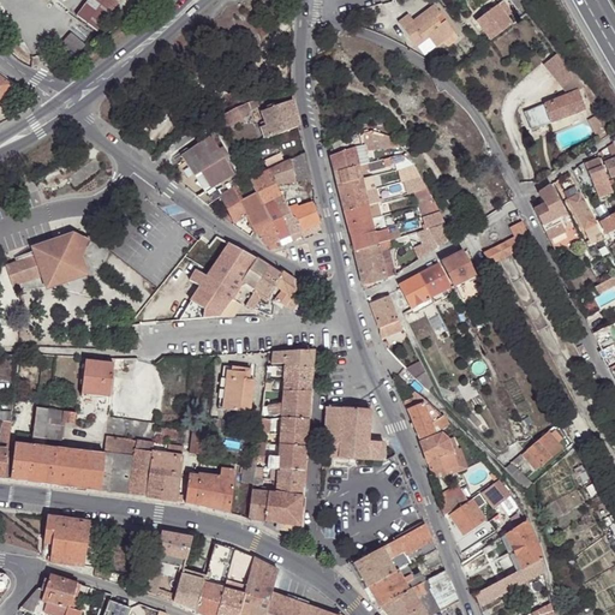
[(97,34),(123,0),(90,0),(77,18),(97,34)]
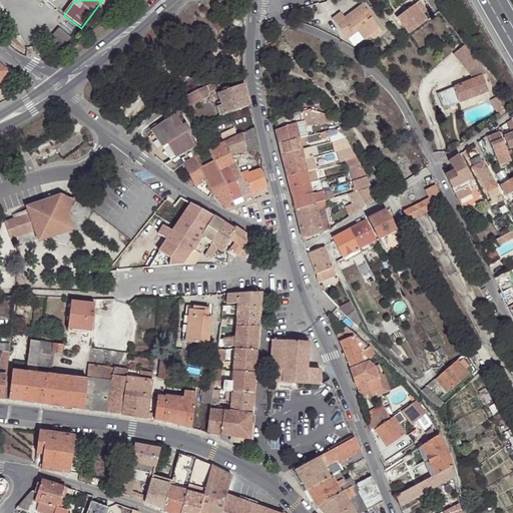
[(409,34),(427,20),(422,13),(426,10),(419,1),(397,18),(409,34)]
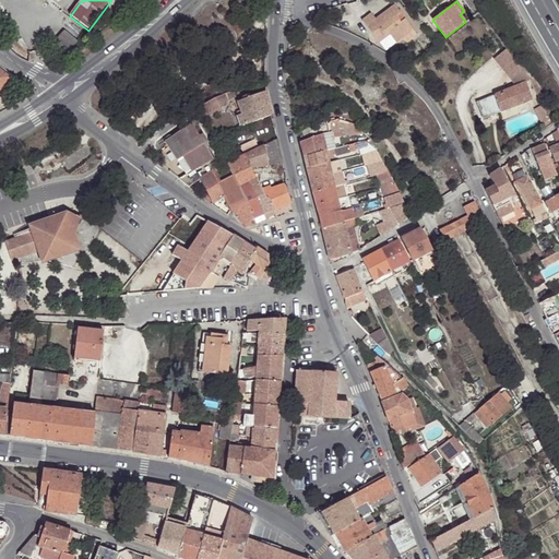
[(363,21),(377,40),(388,33),(390,35),(395,44),(403,37),(403,36),(402,34),(411,26),(404,19),(400,22),(397,20),(396,21),(394,18),(395,15),(400,12),(394,6),(376,20),(371,14),(363,21)]
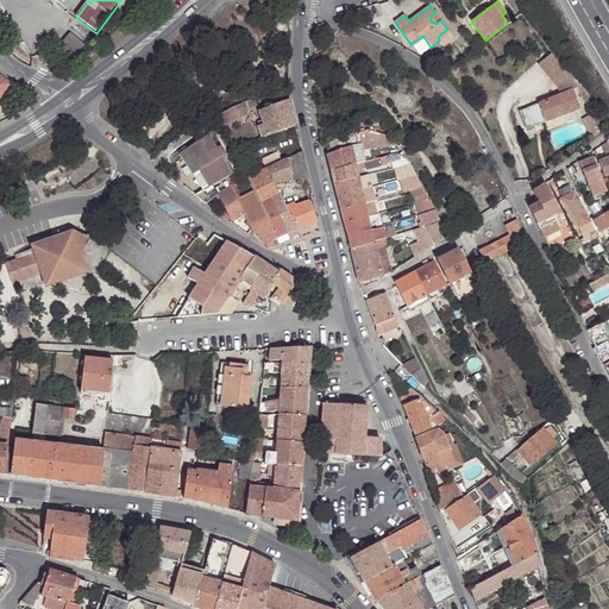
[(347,24),(353,11),(345,13),(340,22),(347,24)]
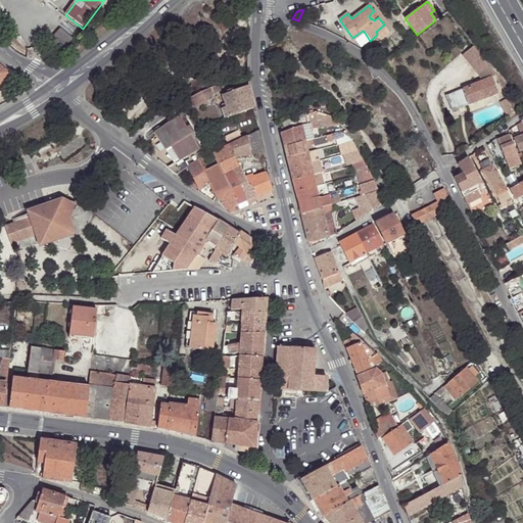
[(377,34),(377,35),(380,39),(389,32),(384,25),(376,32),(377,34)]
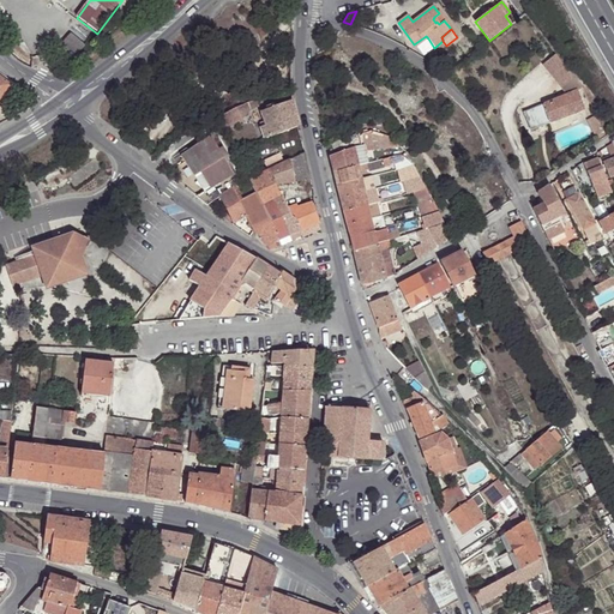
[(70,61),(83,47),(68,35),(56,50),(70,61)]
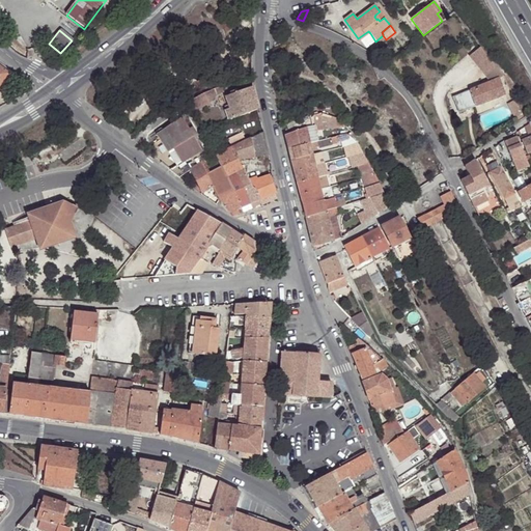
[(368,31),(358,38),(360,40),(370,33),(368,31)]
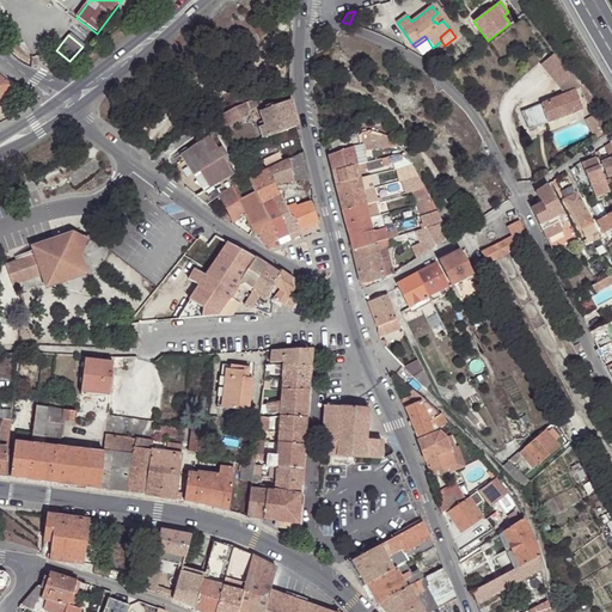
[(569,83),(564,72),(558,75),(562,85),(569,83)]
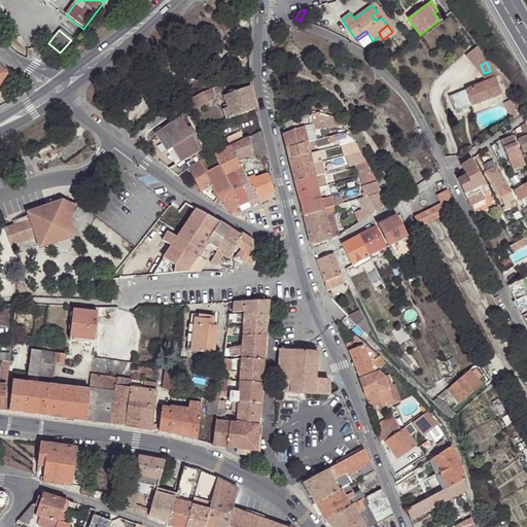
[(490,71),(484,73),(482,74),(484,77),(485,82),(496,78),(495,76),(501,74),(498,68),(490,71)]
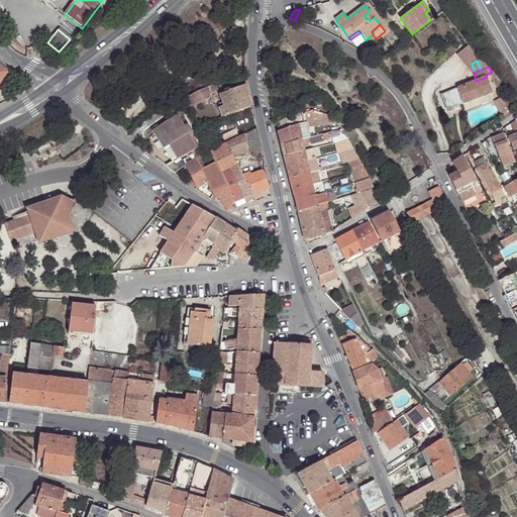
[(476,81),(475,76),(464,80),(467,84),(476,81)]
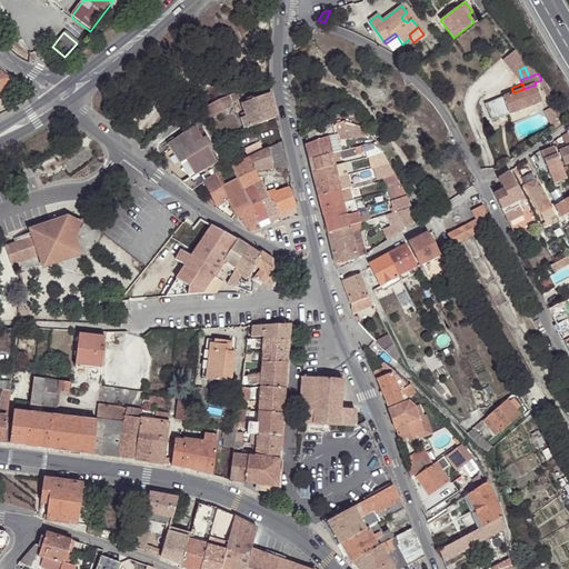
[(541,101),(536,85),(523,89),(513,92),(507,96),(503,97),(510,113),(541,101)]
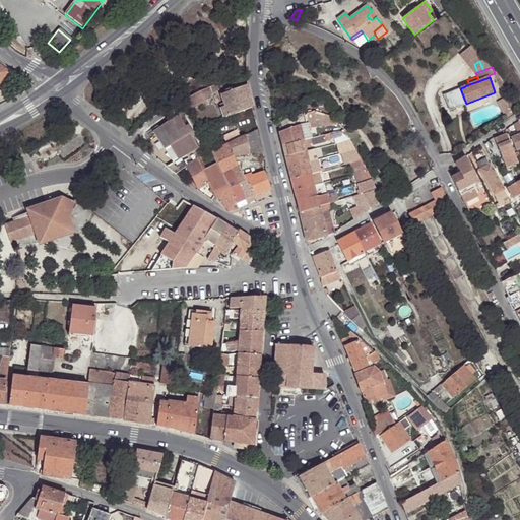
[(220,108),(223,118),(252,107),(247,86),(235,90),(233,87),(230,88),(231,92),(221,95),(224,107),(220,108)]
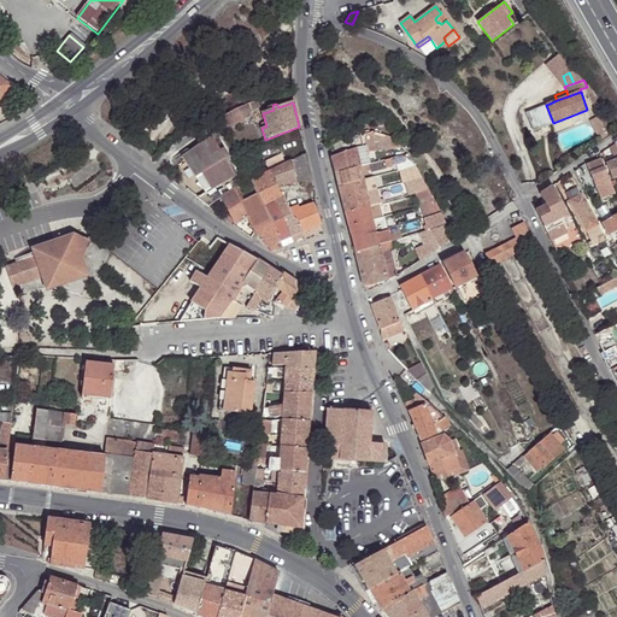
[(234,110),(221,117),(225,128),(244,119),(241,115),(251,111),(247,104),(238,109),(234,110)]
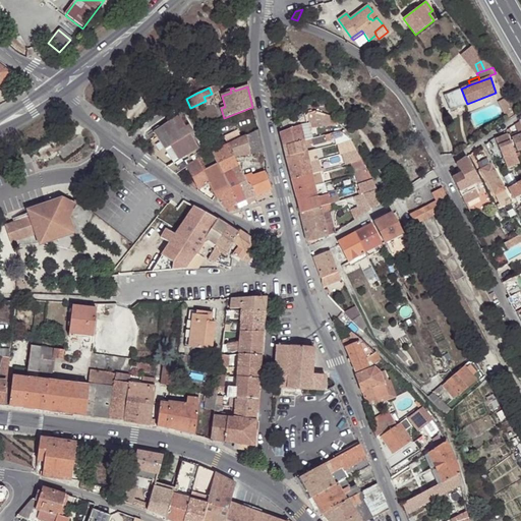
[(451,111),(467,104),(461,89),(445,95),(451,111)]
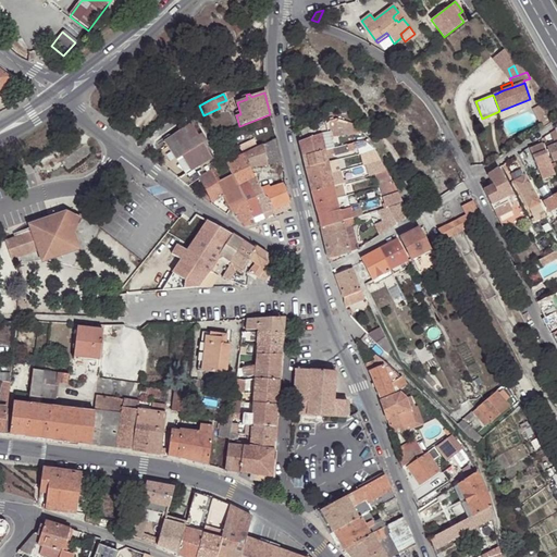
[(556,119),(543,102),(537,108),(551,124),(556,119)]
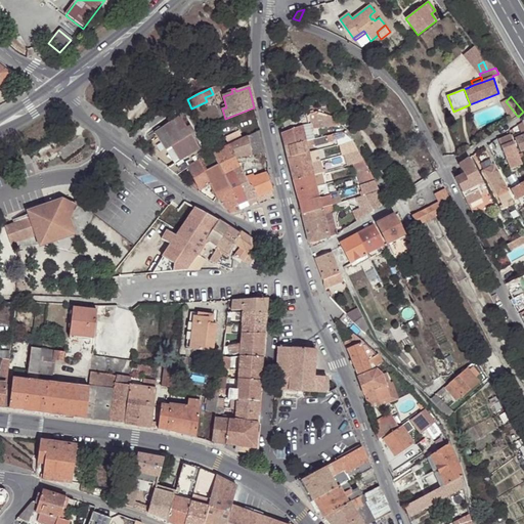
[(500,102),(509,121),(518,117),(506,101),(500,102)]
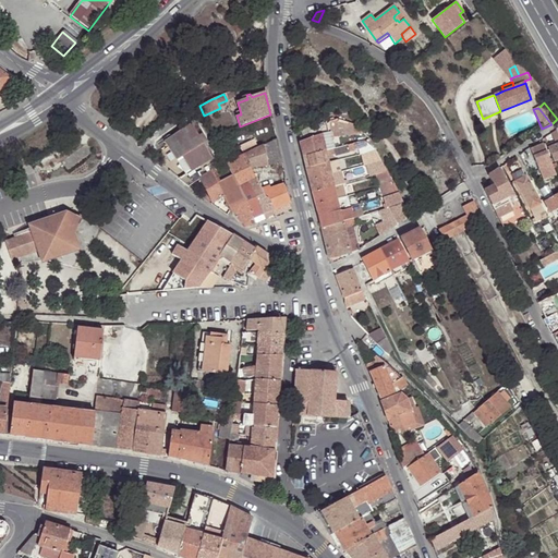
[(334,121),(316,133),(316,137),(324,134),(324,137),(334,136),(364,134),(358,126),(338,120),(334,121)]
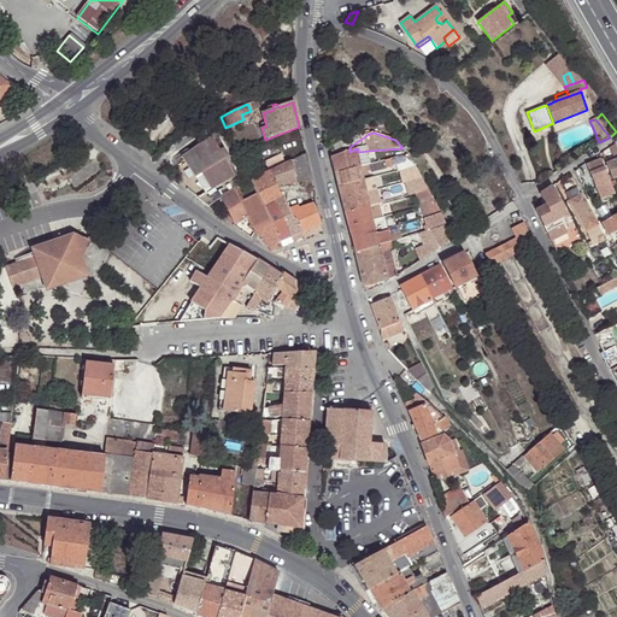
[(221,197),(233,191),(228,180),(233,177),(207,140),(180,158),(195,183),(199,188),(191,193),(198,199),(207,207),(221,198),(221,197)]
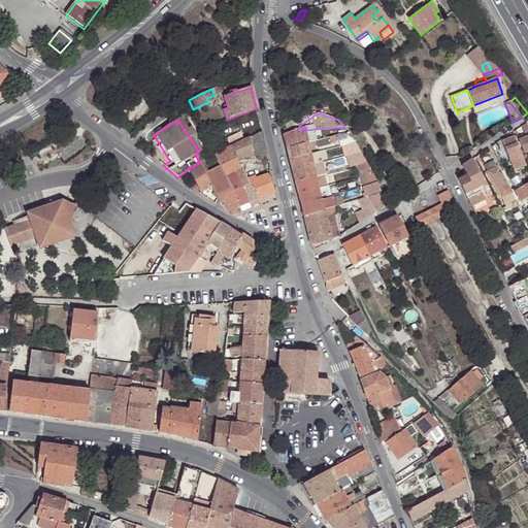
[(297,120),(284,126),(286,135),(299,130),(299,126),(297,120)]
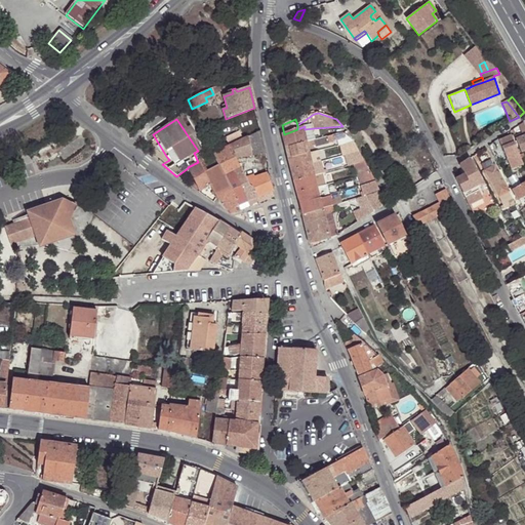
[(297,129),(284,134),(283,134),(286,149),(308,142),(305,129),(305,126),(297,129)]
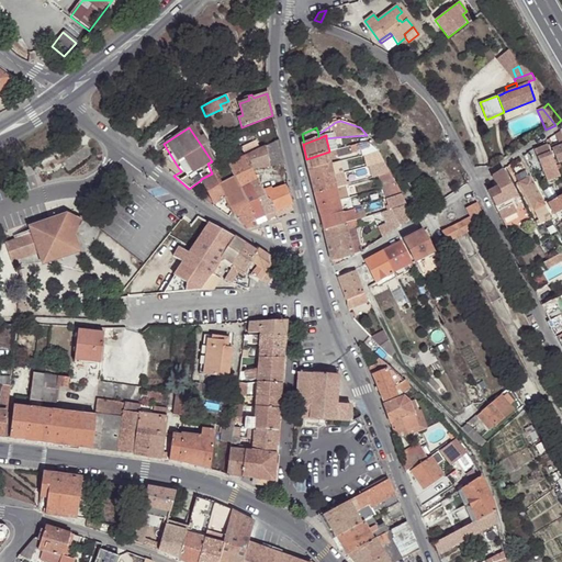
[(336,137),(326,138),(329,152),(338,149),(336,137)]
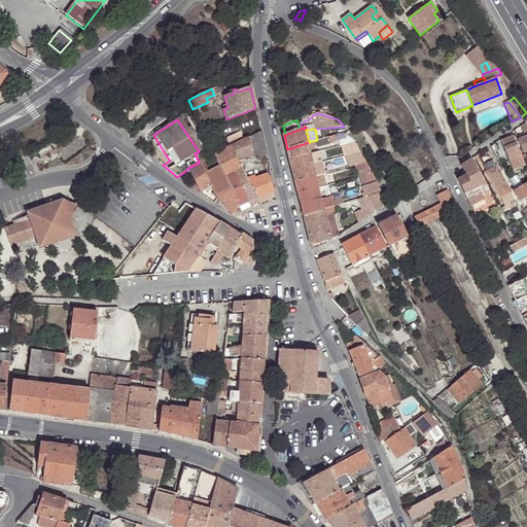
[(230,146),(213,154),(218,166),(223,178),(234,173),(242,169),(237,159),(253,156),(269,163),(261,131),(242,140),(239,134),(226,140),(230,146)]
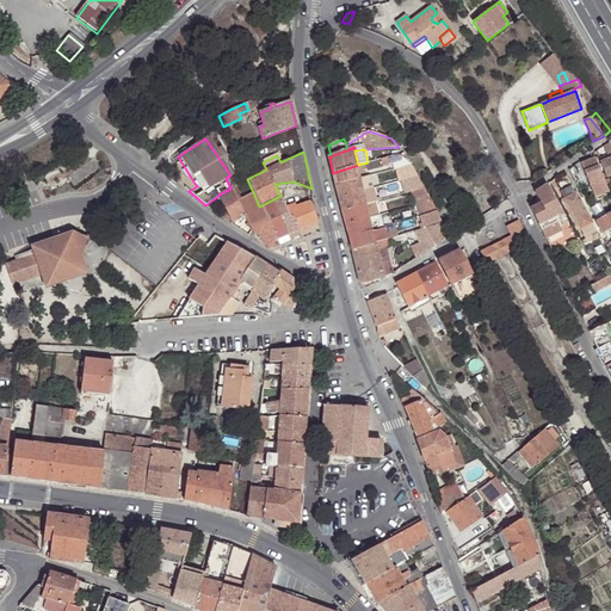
[(403,164),(402,155),(390,158),(392,164),(393,166),(403,164)]
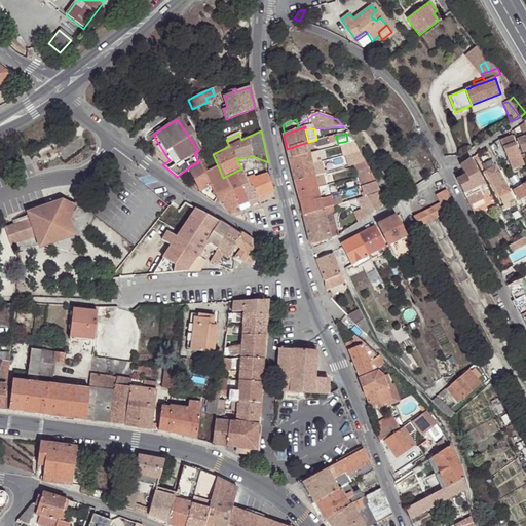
[(501,141),(510,160),(521,155),(514,137),(501,141)]
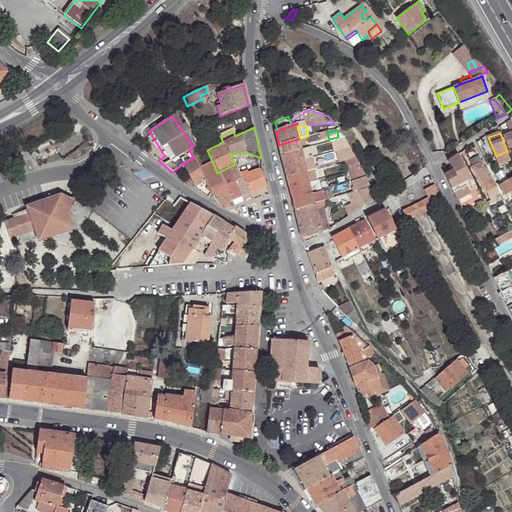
[(300,138),(279,145),(282,154),(303,149),(300,138)]
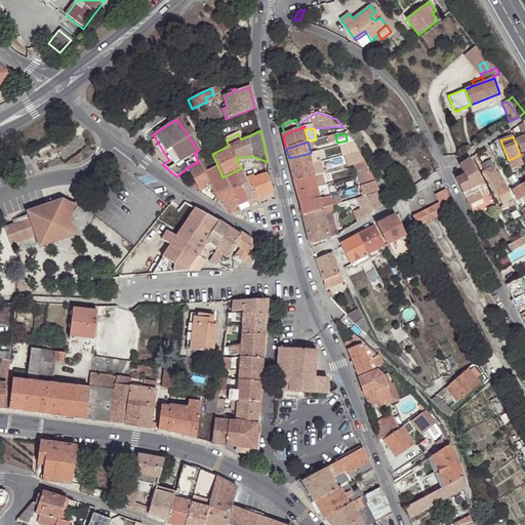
[(358,148),(355,142),(346,145),(349,152),(358,148)]
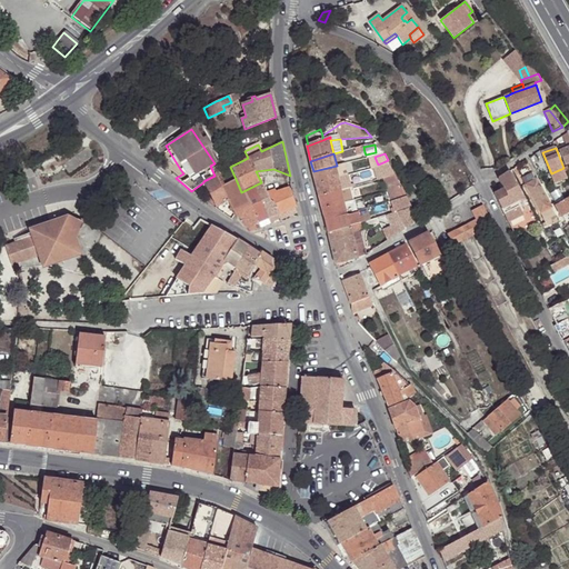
[(396,176),(390,163),(382,167),(387,178),(396,176)]
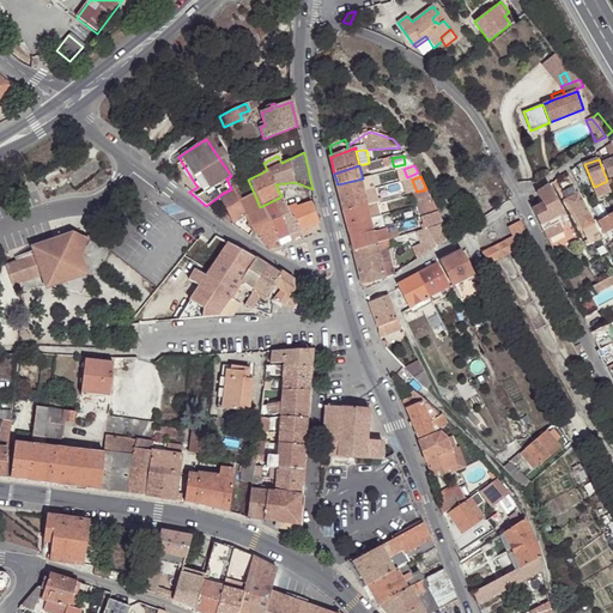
[(370,205),(363,178),(338,184),(344,211),(370,205)]
